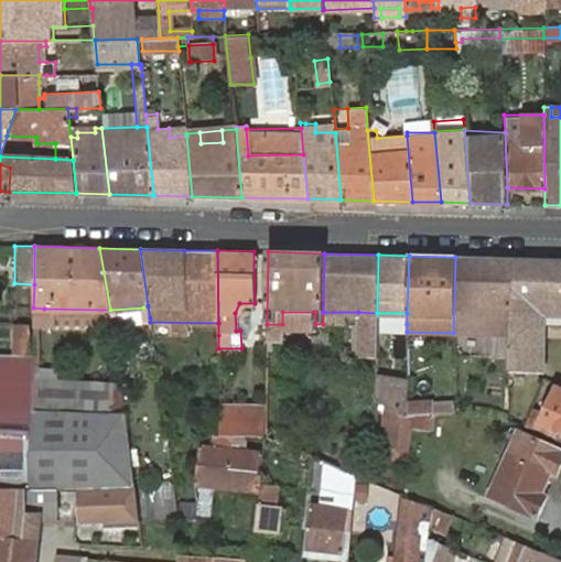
[(455,257),(453,333),(509,333),(511,258),(455,257)]
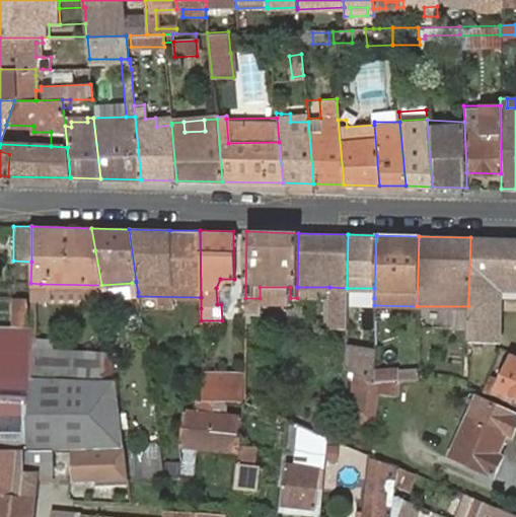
[(468,306),(466,342),(499,343),(500,291),(515,290),(515,238),(470,237),(468,306)]
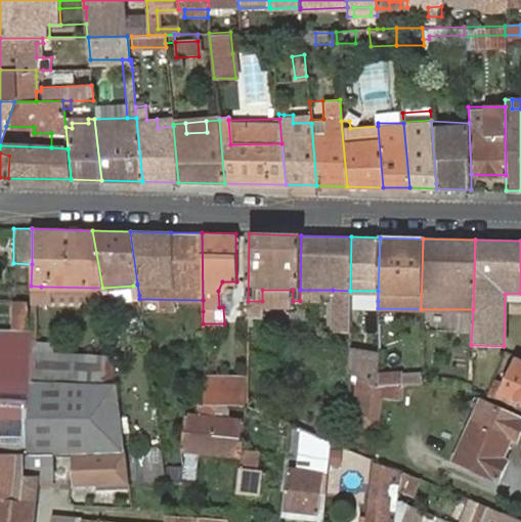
[(133,286),(102,288),(104,301),(134,298),(133,286)]
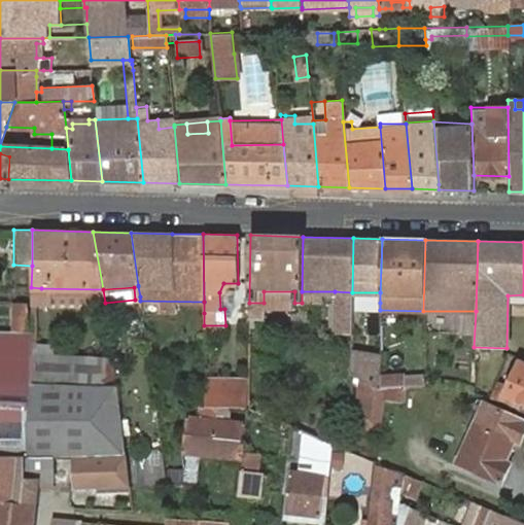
[(105,303),(103,289),(41,288),(40,313),(107,316),(105,303)]
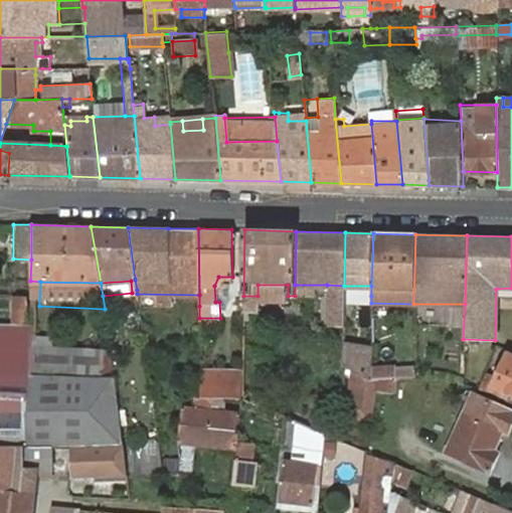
[(258,285),(258,296),(258,301),(288,301),(288,296),(288,285),(258,285)]
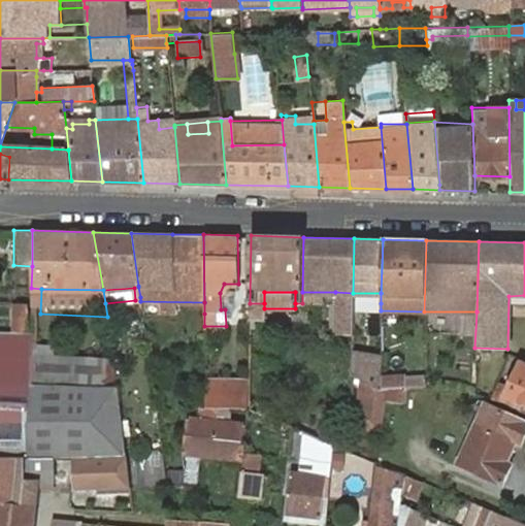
[(335,333),(352,334),(353,293),(335,292),(335,333)]
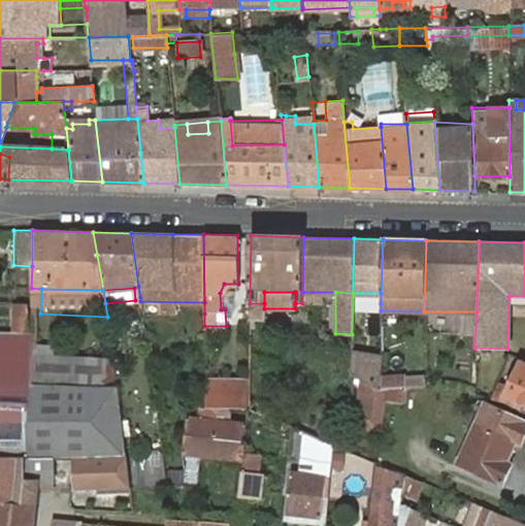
[(250,303),(250,320),(264,320),(264,308),(264,303),(250,303)]
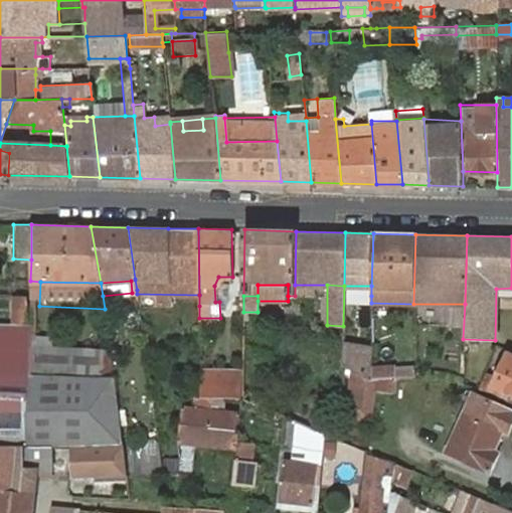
[(15,297),(13,321),(26,322),(27,298),(15,297)]
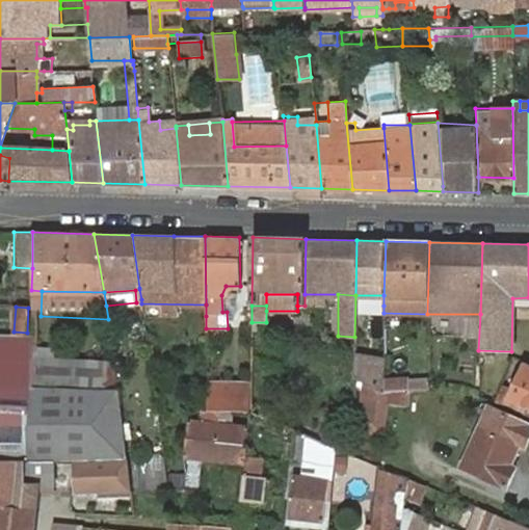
[(54,460),(75,459),(126,459),(116,390),(105,390),(101,390),(30,386),(30,347),(30,334),(0,333),(0,460),(27,460),(48,460),(54,460)]
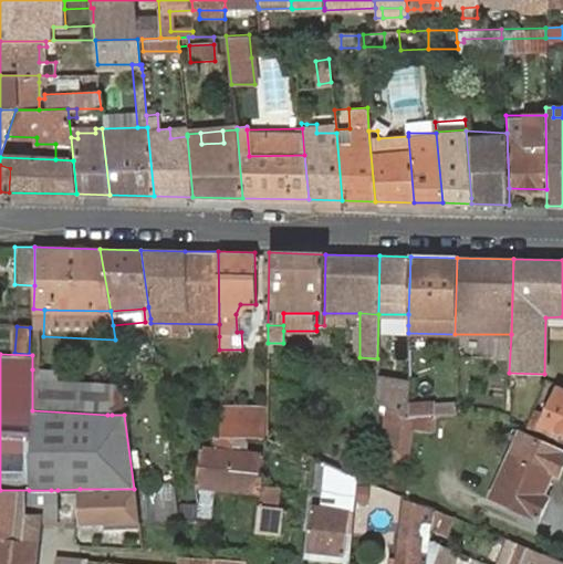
[(32,410),(107,415),(110,385),(32,369),(32,410)]
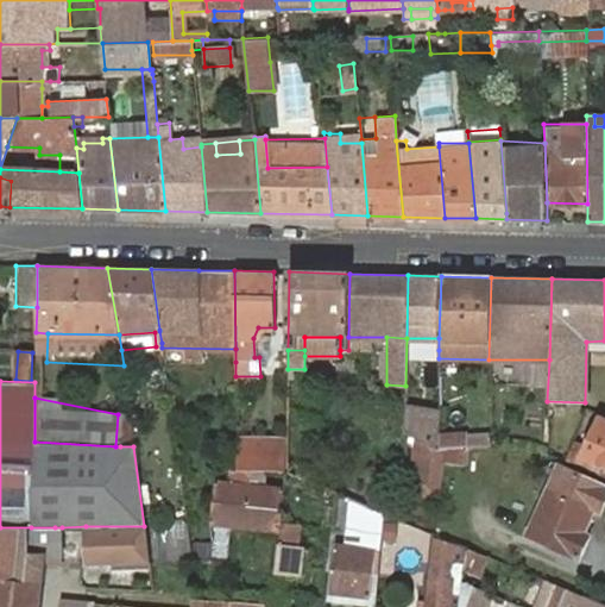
[(404,405),(404,432),(414,437),(435,449),(436,436),(439,411),(404,405)]
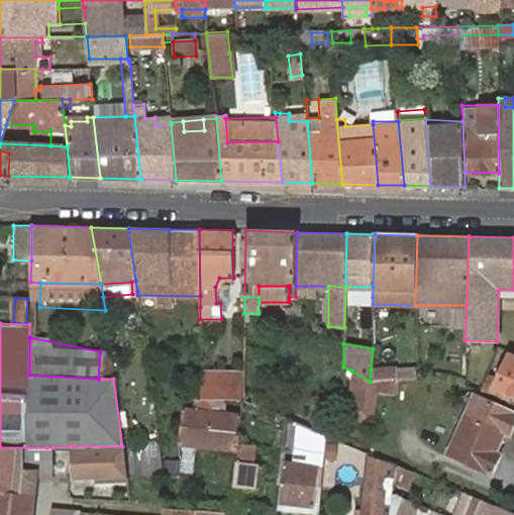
[(513,354),(507,352),(496,379),(487,375),(480,389),(490,394),(490,395),(513,404),(513,354)]
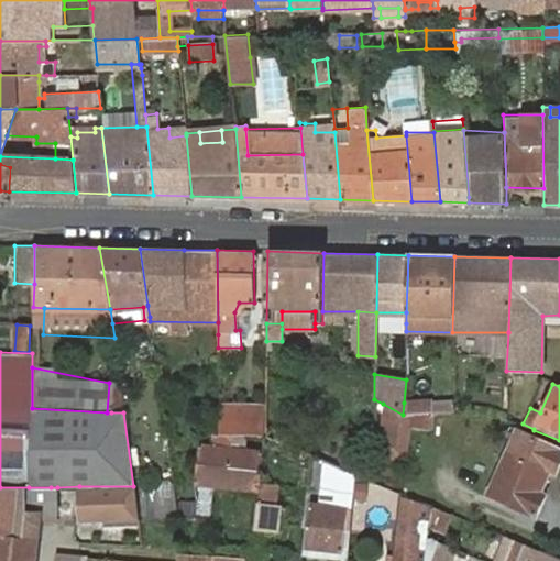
[(403,415),(430,413),(450,411),(451,399),(404,403),(403,415)]
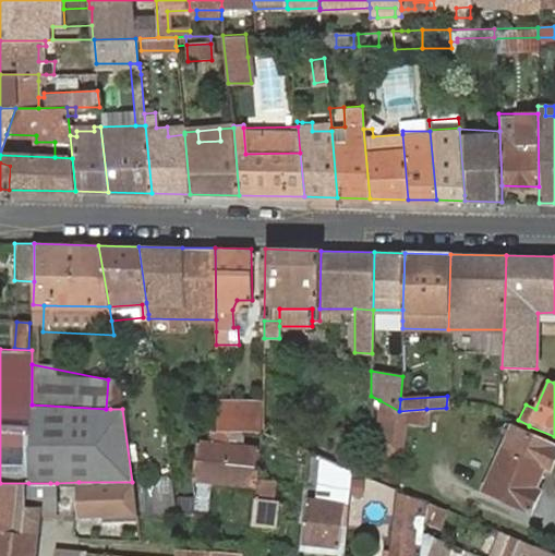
[(399,411),(379,400),(372,451),(400,456),(403,422),(424,424),(426,409),(399,411)]
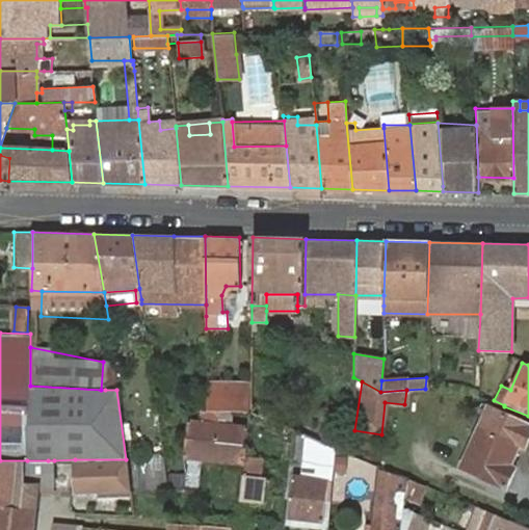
[(232,409),(249,411),(250,382),(207,382),(208,409),(219,409),(232,409)]
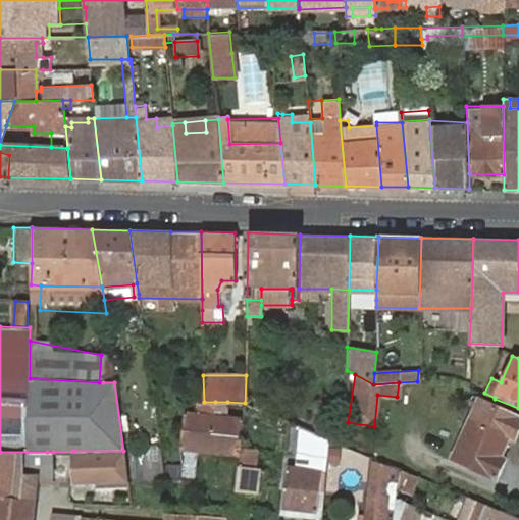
[(466,424),(454,452),(451,458),(495,478),(504,458),(499,455),(507,436),(512,438),(518,422),(518,417),(478,398),(477,399),(471,396),(468,402),(475,405),(466,424)]
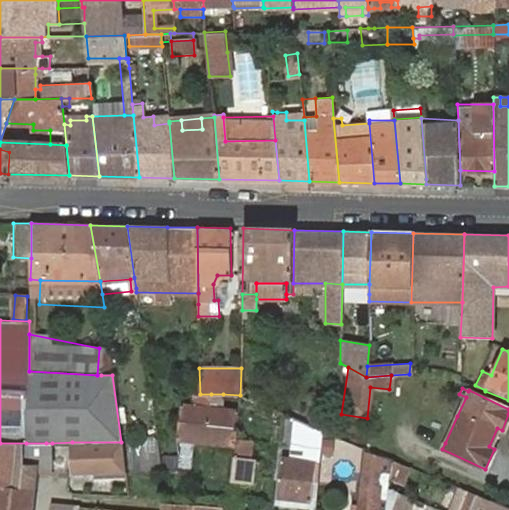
[(193,394),(191,405),(209,407),(221,408),(238,411),(240,395),(223,394),(211,394),(200,394),(193,394)]
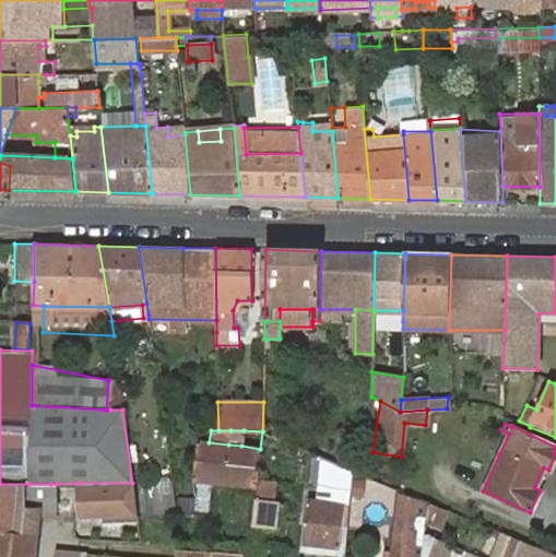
[(197,441),(193,478),(257,485),(258,470),(260,449),(241,446),(228,445),(209,442),(197,441)]
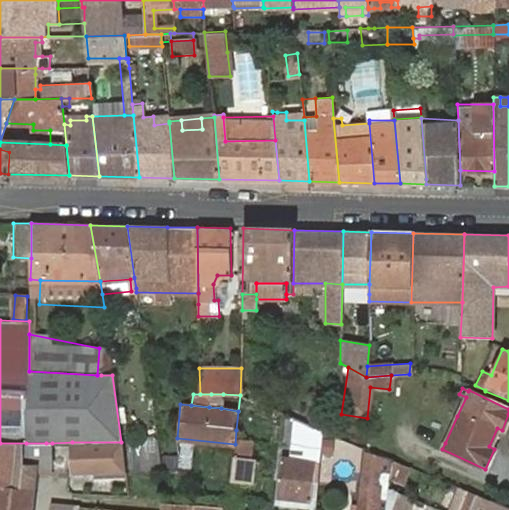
[(294,418),(282,413),(278,441),(291,442),(320,445),(321,430),(294,418)]
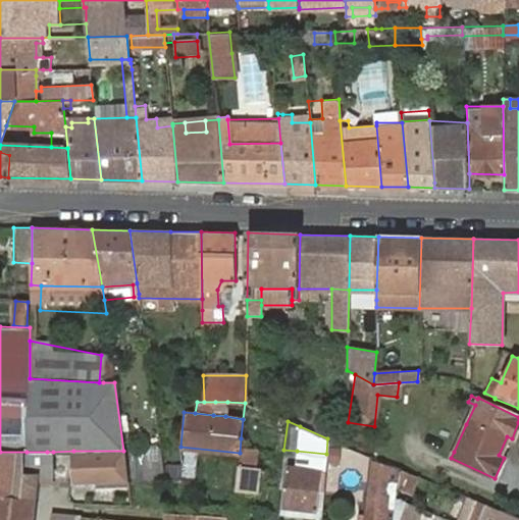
[(452,451),(454,452),(466,424),(463,423),(452,451)]
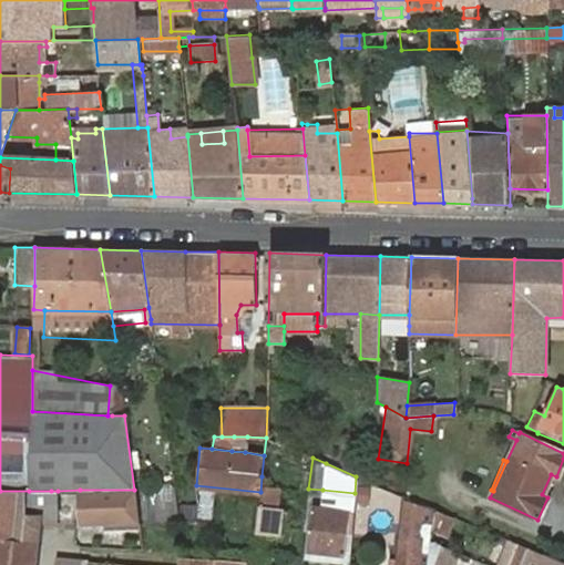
[(262,476),(260,492),(259,506),(256,532),(275,533),(277,509),(280,479),(262,476)]
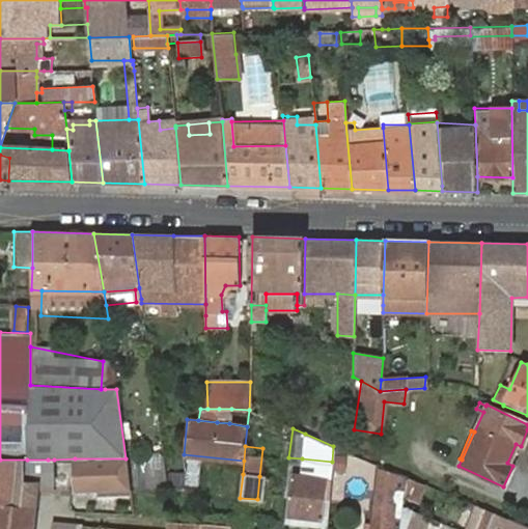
[(167,489),(162,456),(131,457),(135,490),(167,489)]
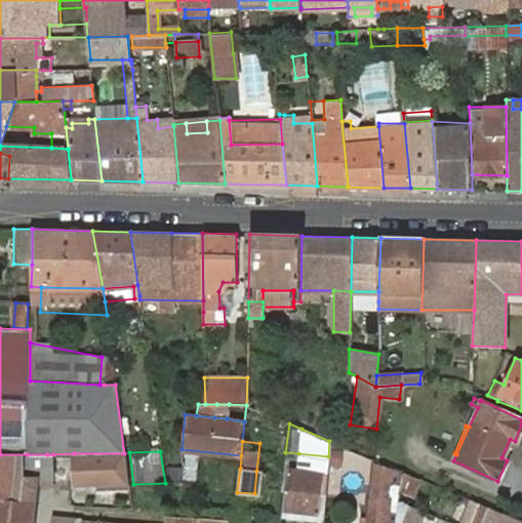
[(179,477),(193,478),(194,451),(182,451),(179,477)]
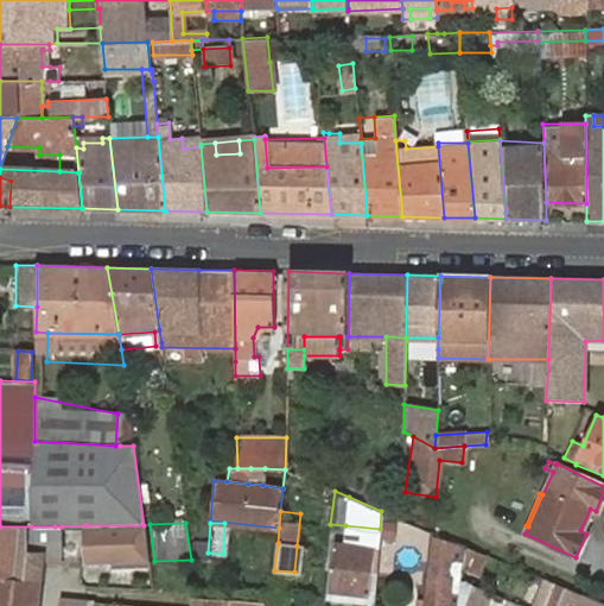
[(84,561),(147,561),(144,525),(86,525),(84,561)]
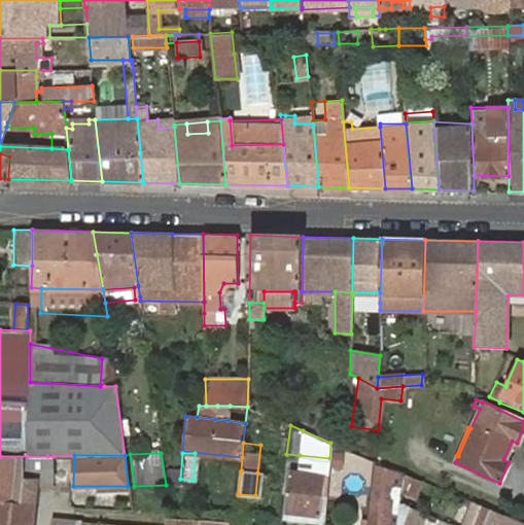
[(32,524),(37,484),(38,478),(26,478),(27,456),(0,456),(0,524),(32,524)]
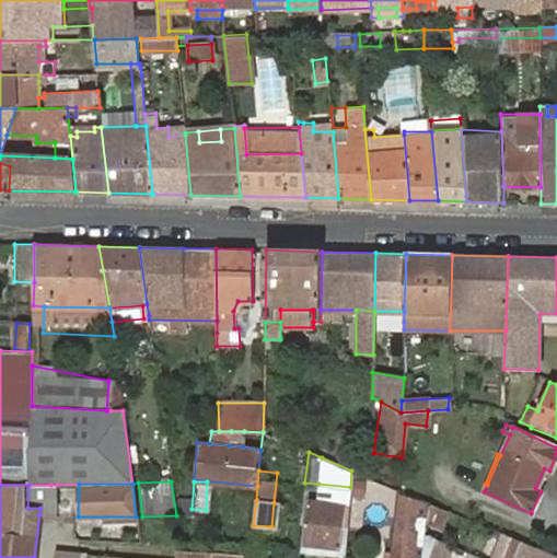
[(39,514),(56,515),(57,485),(50,485),(28,485),(27,508),(41,508),(39,514)]
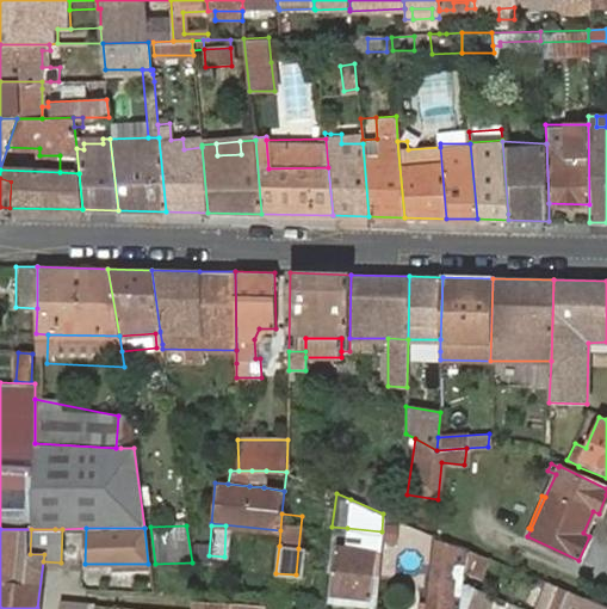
[(378,560),(382,536),(369,535),(366,551),(334,547),(329,592),(370,598),(373,560),(378,560)]
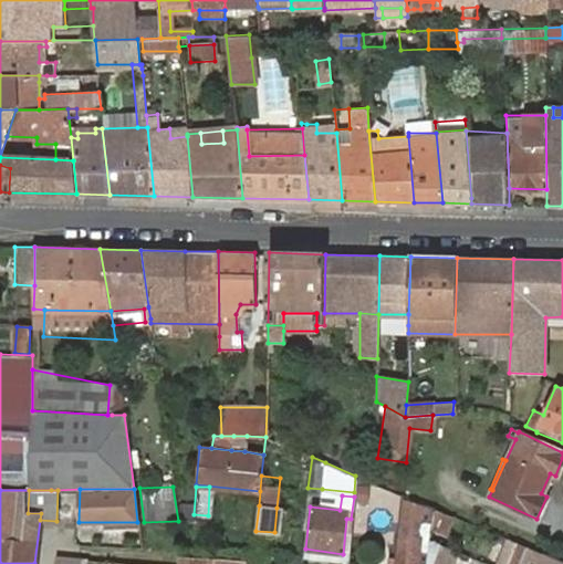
[(398,540),(395,540),(392,563),(417,563),(420,542),(419,542),(420,536),(415,535),(416,521),(429,522),(431,510),(403,499),(398,540)]
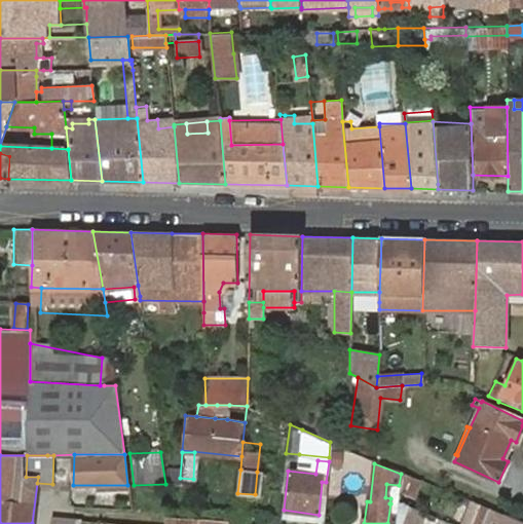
[(413,494),(419,479),(402,471),(402,472),(400,490),(413,494)]
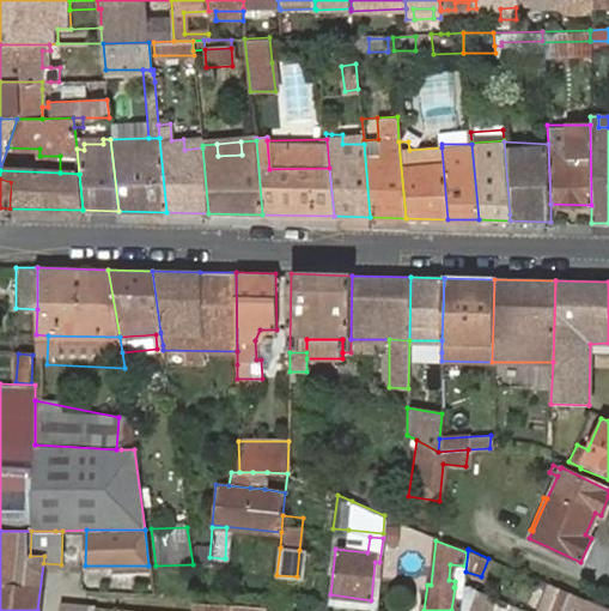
[(608,610),(608,608),(585,599),(585,600),(547,582),(535,610),(608,610)]
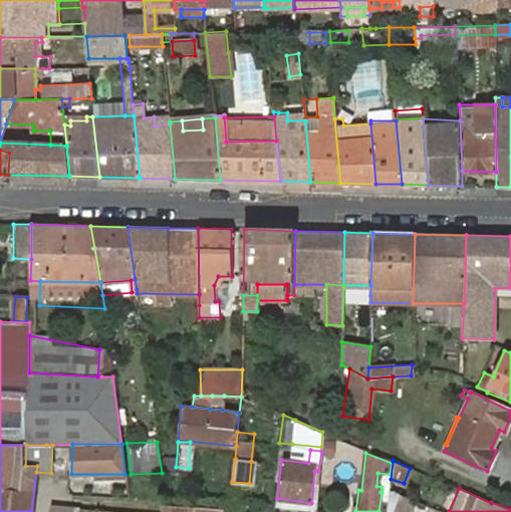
[(405,511),(411,498),(390,490),(389,493),(387,511),(405,511)]
